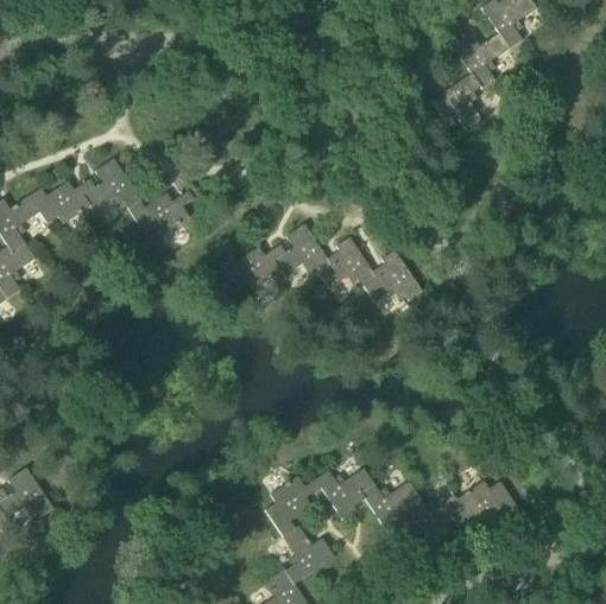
[(481,7),(498,32),(510,49),(522,39),(512,24),(536,8),(530,0),(509,0),(500,6),(498,2),(497,0),(491,0),(481,7)]
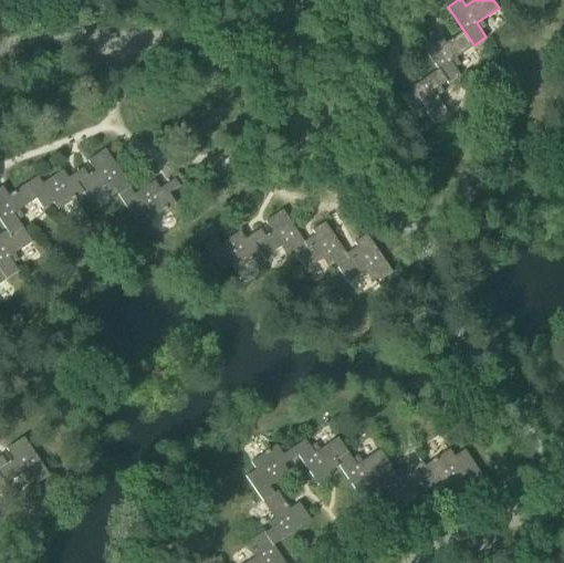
[(423,43),(439,68),(448,81),(460,73),(451,60),(474,45),(463,30),(447,41),(440,32),(423,43)]
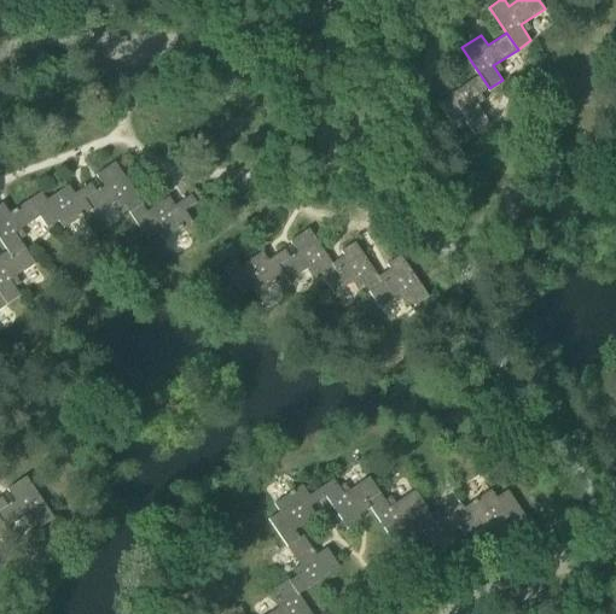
[(489,88),(480,74),(439,101),(452,121),(462,115),(475,134),(490,123),(475,99),(489,88)]
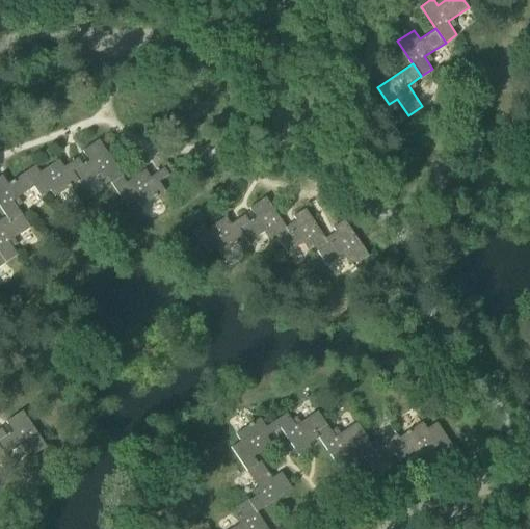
[(89,158),(83,162),(72,169),(79,180),(82,185),(99,174),(107,186),(111,183),(125,175),(100,138),(83,149),(89,158)]
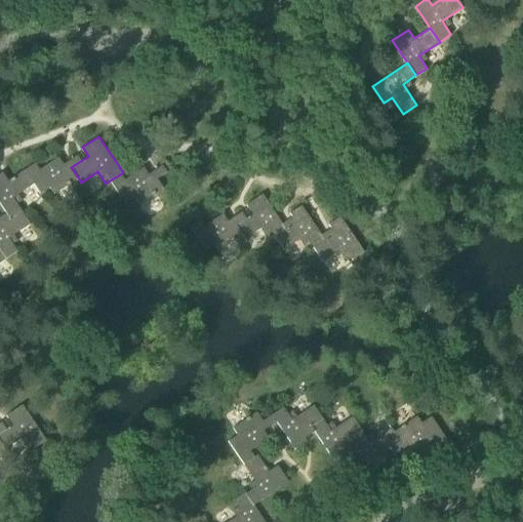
[(36,161),(25,169),(34,183),(41,193),(50,187),(55,193),(78,177),(71,167),(82,160),(78,154),(64,163),(58,155),(40,168),(36,161)]
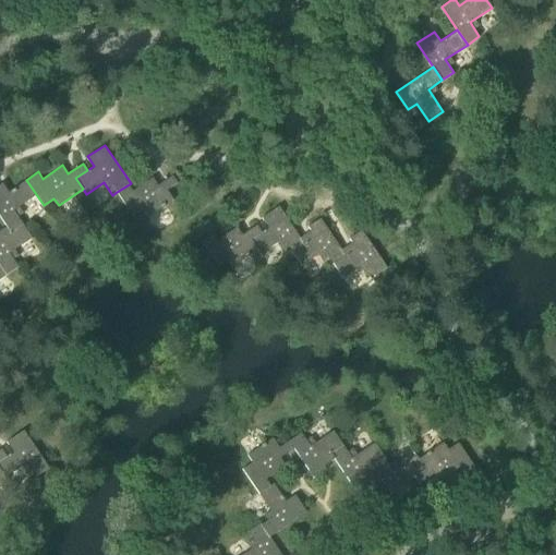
[(134,189),(131,183),(117,192),(133,216),(144,208),(149,215),(174,198),(168,189),(179,181),(173,173),(159,184),(154,176),(134,189)]
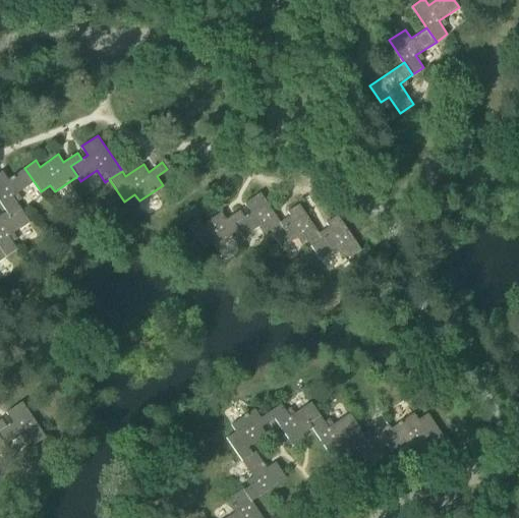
[(0,171),(0,198),(7,210),(13,218),(23,211),(13,196),(34,181),(24,168),(9,178),(3,169),(0,171)]
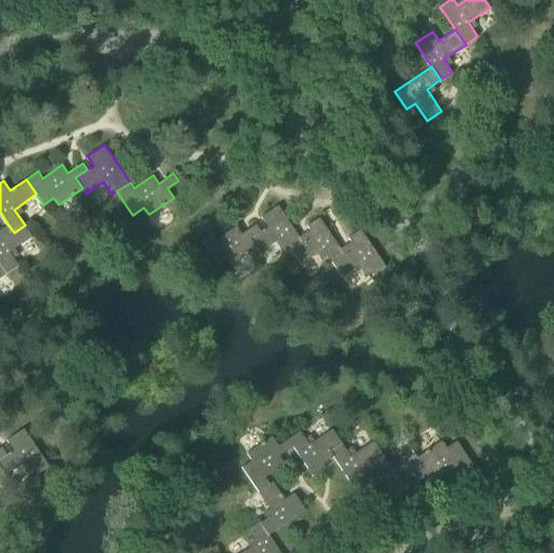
[(287,242),(291,249),(314,234),(310,228),(300,236),(278,204),(262,215),(267,225),(261,229),(249,237),(256,248),(261,253),(280,239),(284,244),(287,242)]
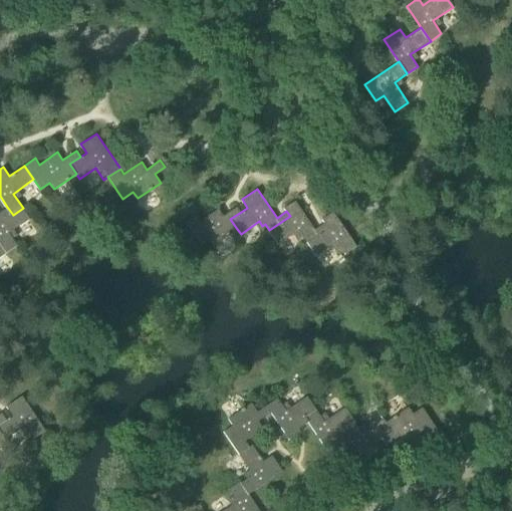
[(299,231),(305,240),(326,225),(324,222),(315,229),(295,200),(284,207),(286,211),(290,216),(269,230),(268,231),(278,245),(299,231)]
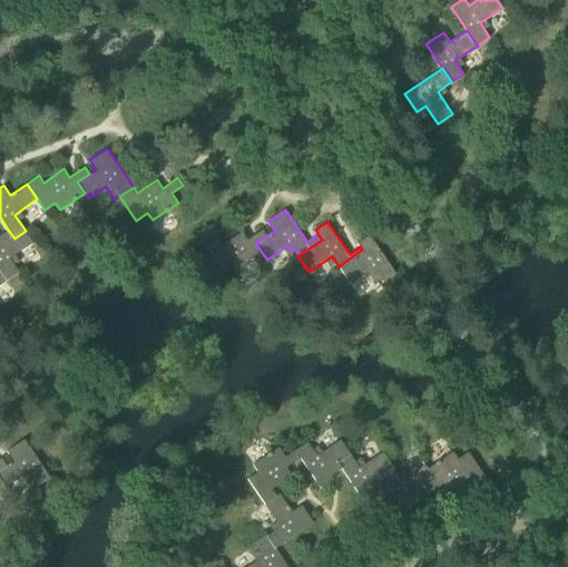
[(238,272),(263,254),(255,243),(267,235),(263,228),(248,238),(243,231),(223,244),(217,236),(206,244),(224,271),(233,264),(238,272)]
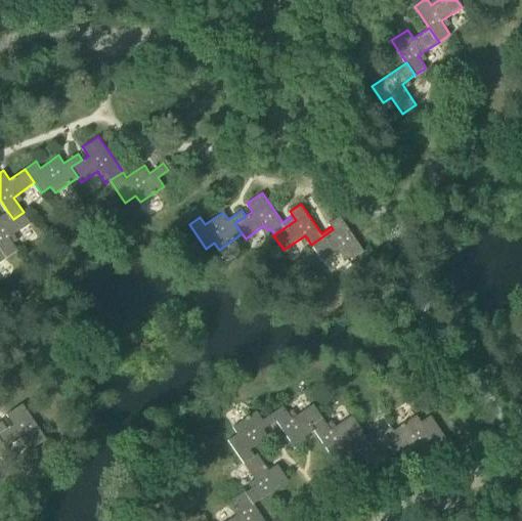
[(0,246),(7,257),(16,250),(8,237),(31,222),(24,212),(13,219),(7,211),(0,215),(0,246)]
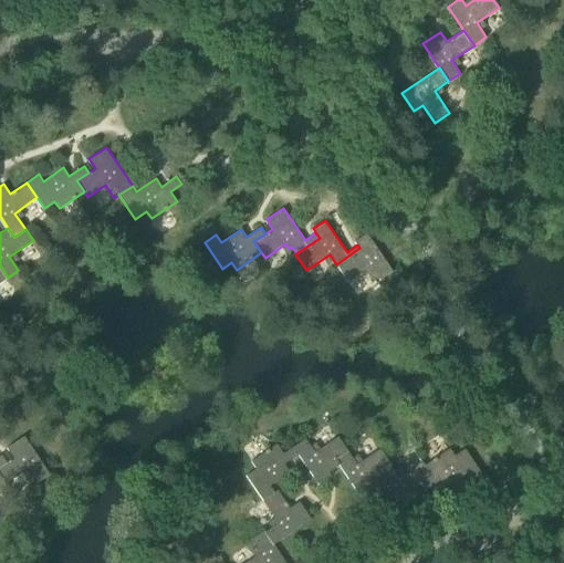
[(359,248),(336,264),(348,282),(372,267),(380,280),(394,271),(367,232),(355,240),(357,244),(359,248)]
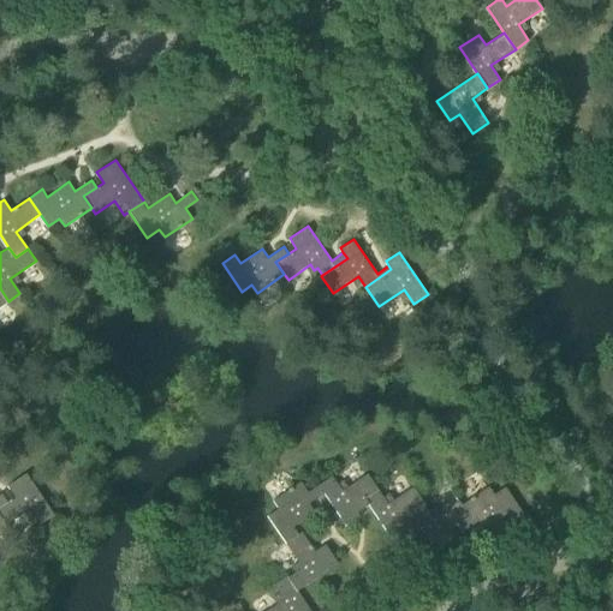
[(16,495),(9,499),(0,504),(0,516),(4,521),(6,526),(31,509),(41,523),(55,514),(28,472),(9,484),(16,495)]
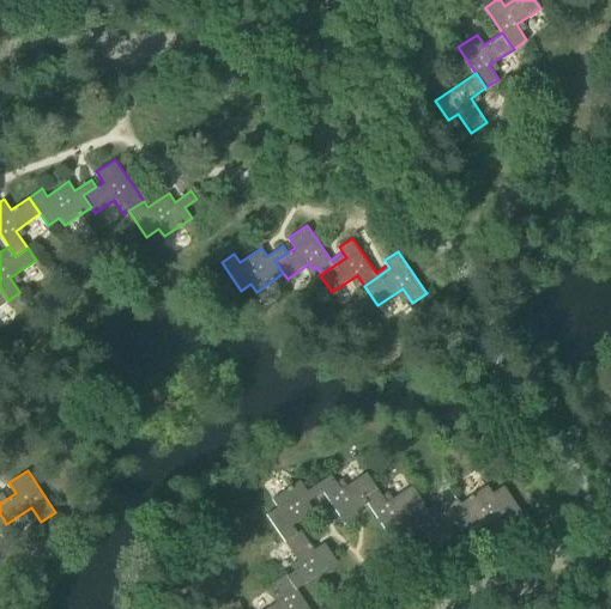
[(332,474),(318,483),(322,491),(345,524),(360,515),(356,511),(352,506),(377,488),(367,472),(342,488),(332,474)]
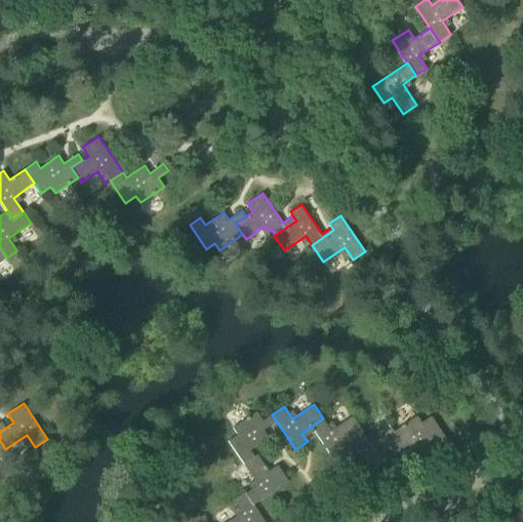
[(228,440),(243,464),(254,455),(250,449),(269,437),(264,430),(276,420),(272,414),(263,420),(256,411),(233,428),(237,434),(228,440)]
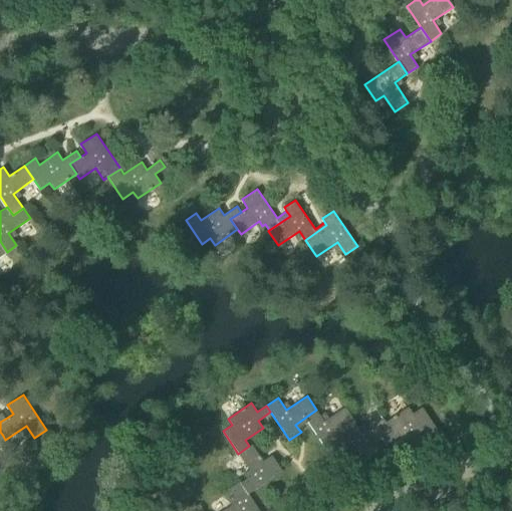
[(324,421),(316,410),(295,425),(298,429),(308,423),(327,451),(338,443),(336,439),(333,435),(354,421),(344,407),(324,421)]
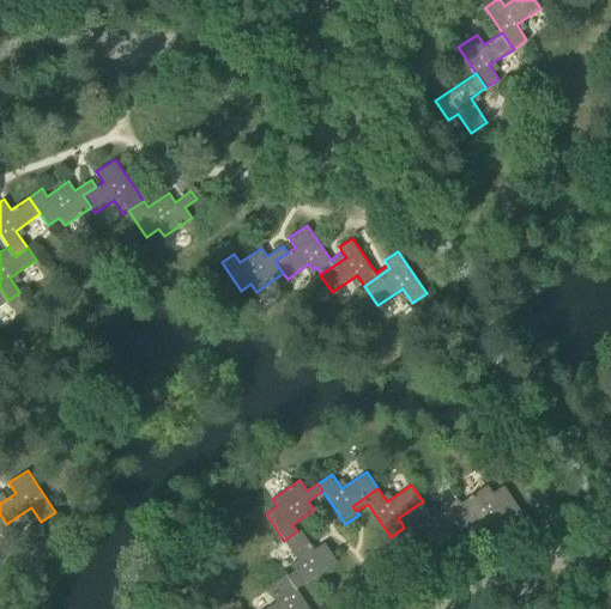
[(488,485),(460,503),(469,515),(455,523),(460,530),(477,518),(482,527),(503,512),(509,521),(522,512),(503,485),(492,492),(488,485)]
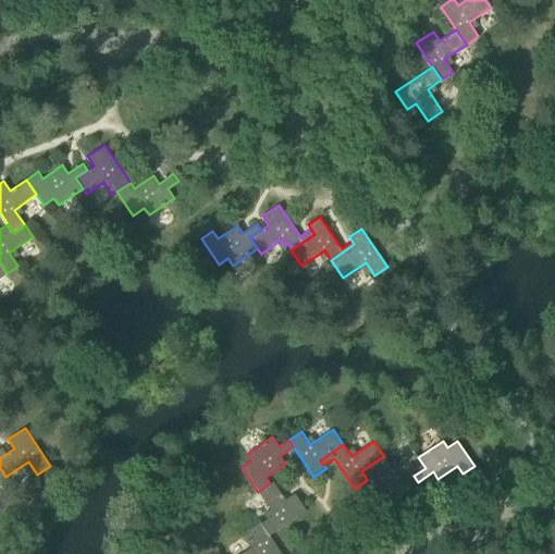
[(392,468),(384,456),(361,471),(365,476),(375,469),(396,501),(412,489),(407,480),(414,476),(426,468),(418,457),(415,453),(392,468)]
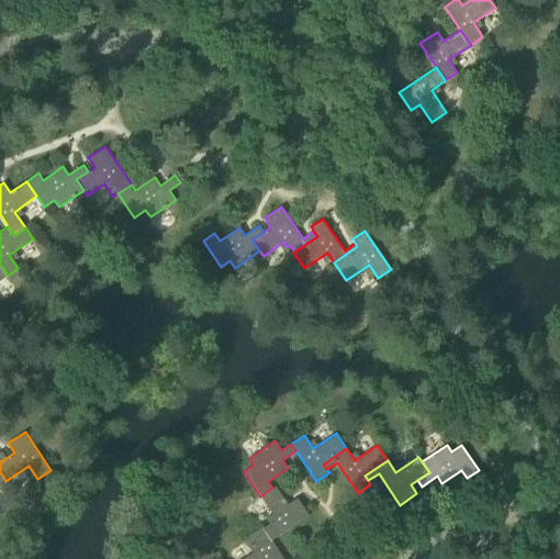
[(276,518),(262,527),(271,540),(309,515),(297,498),(289,503),(277,485),(272,488),(260,496),(276,518)]
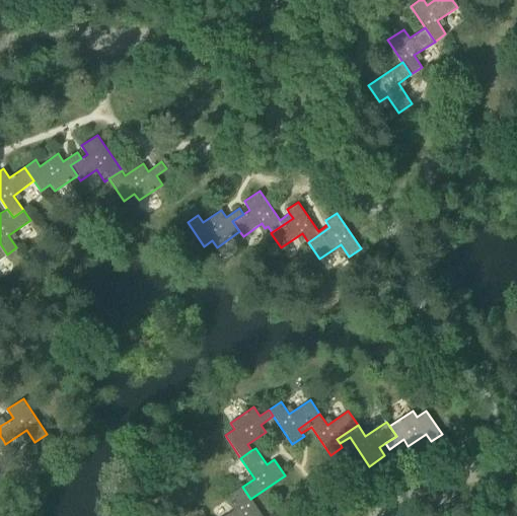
[(239,506),(223,515),(263,515),(250,499),(242,487),(241,486),(231,493),(239,506)]
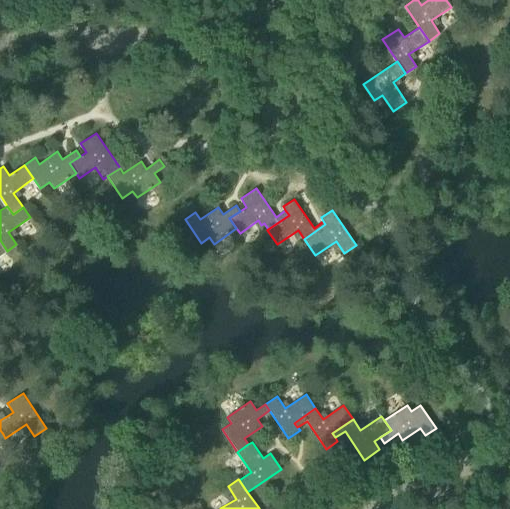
All buildings are outlined.
